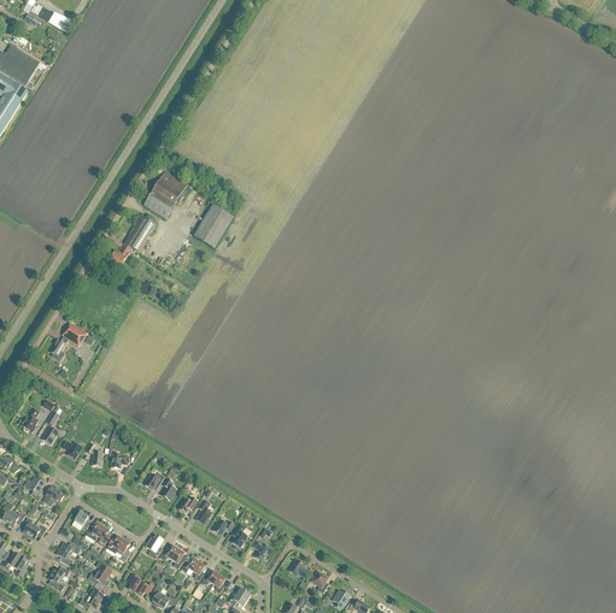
[(30,4),(25,1),(23,4),(22,3),(19,7),(27,11),(30,4)]
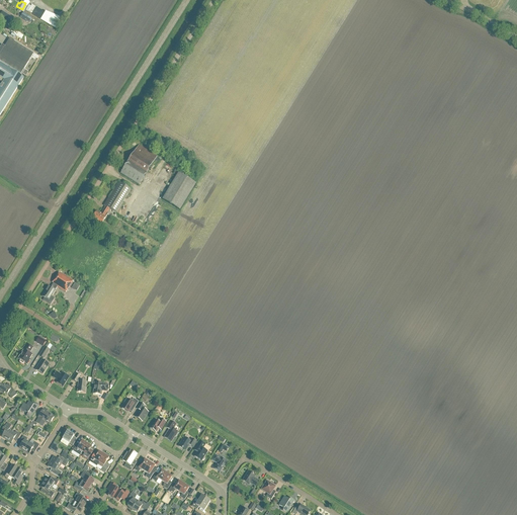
[(20,15),(27,20),(30,15),(23,10),(20,15)]
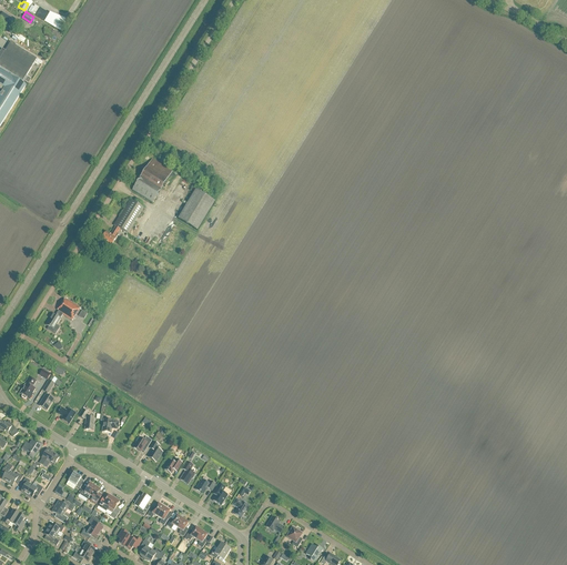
[(14,40),(19,33),(12,29),(9,36),(14,40)]
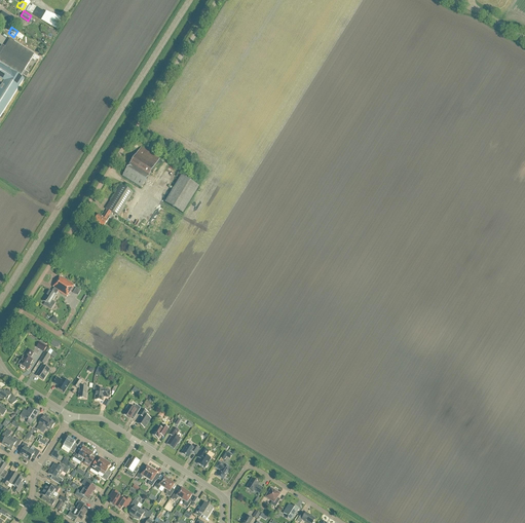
[(0,61),(4,63),(20,73),(23,68),(30,58),(31,57),(33,52),(34,51),(33,51),(31,50),(16,40),(9,36),(7,39),(5,42),(3,45),(1,44),(0,45),(0,61)]
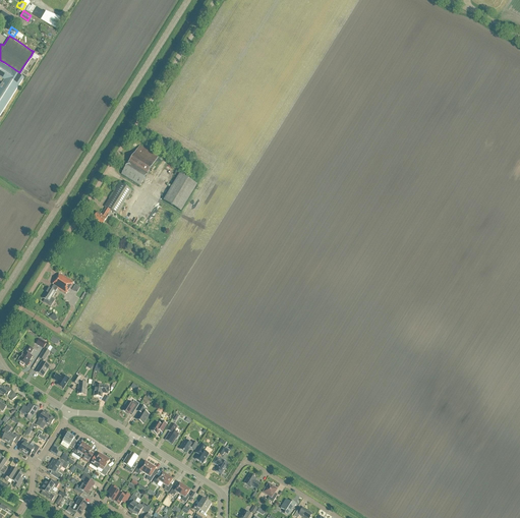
[(0,111),(23,75),(0,61),(0,76),(3,78),(0,83),(0,111)]
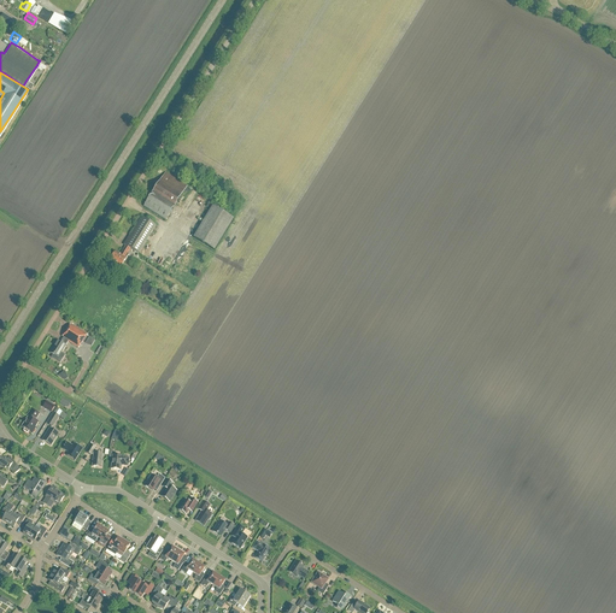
[(164,218),(186,183),(164,169),(142,204),(164,218)]
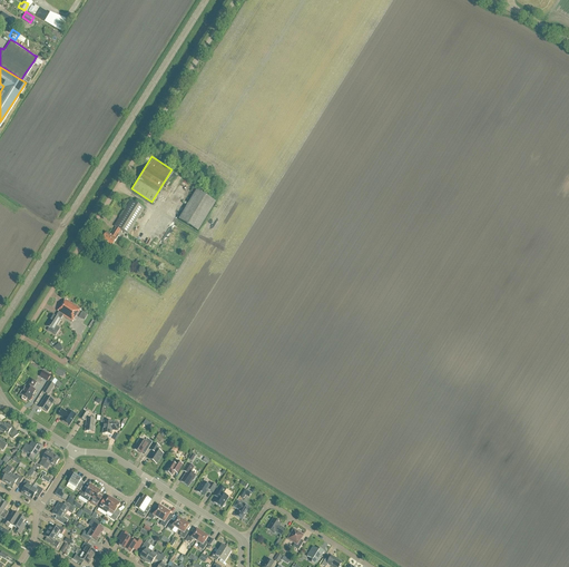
[(197,228),(214,199),(195,187),(177,216),(197,228)]
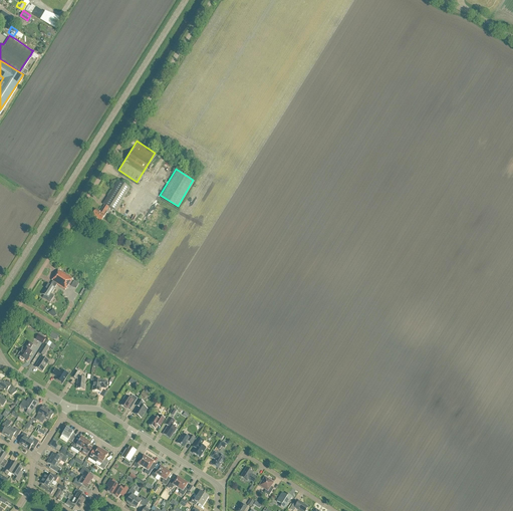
[(114,210),(127,186),(116,179),(102,203),(103,203),(99,210),(94,207),(90,215),(95,218),(94,220),(99,222),(106,210),(105,209),(107,206),(114,210)]
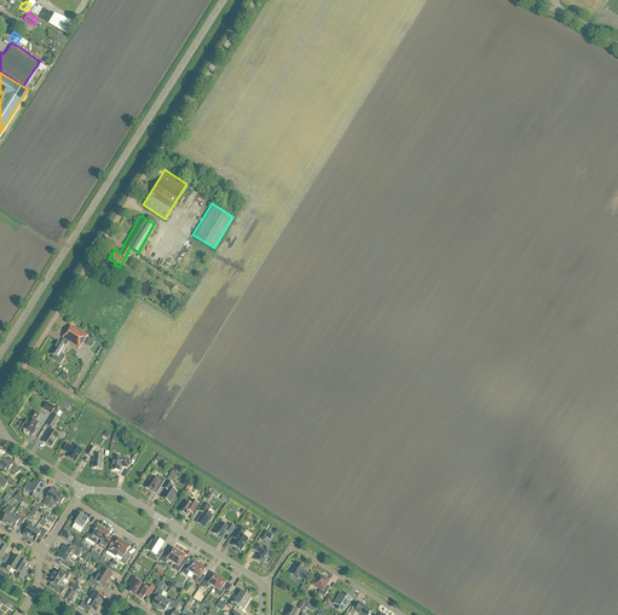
[(78,346),(86,332),(69,321),(62,335),(59,341),(57,338),(48,350),(52,353),(50,355),(59,361),(64,354),(61,350),(64,343),(67,340),(78,346)]
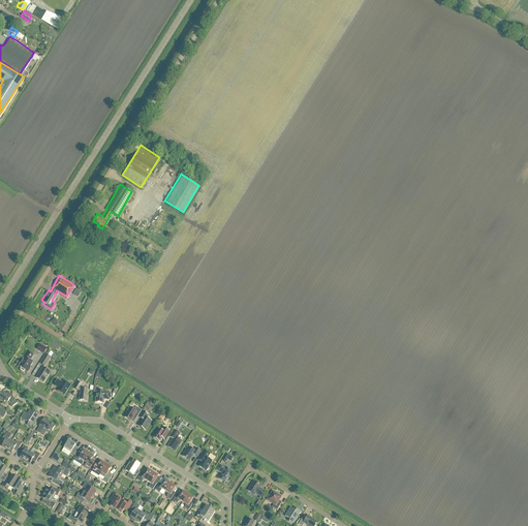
[(26,370),(29,365),(32,360),(29,359),(33,352),(26,348),(22,354),(24,354),(22,358),(21,358),(20,361),(18,364),(20,366),(20,367),(20,368),(22,369),(23,369),(24,368),(26,370)]
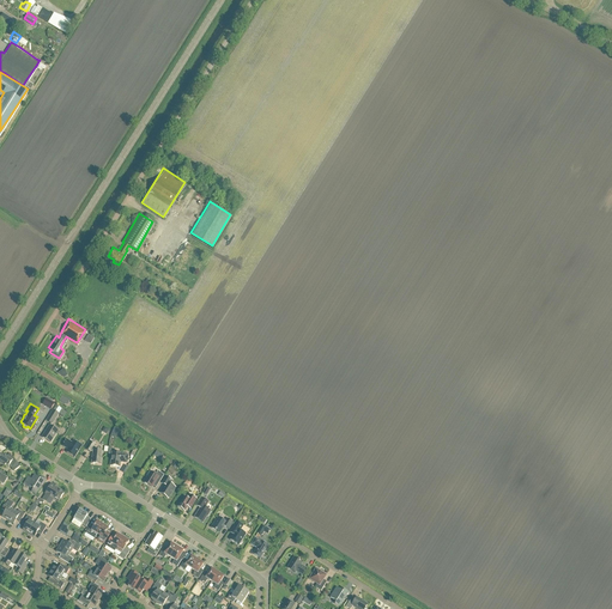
[(50,421),(58,412),(52,408),(46,418),(50,421)]
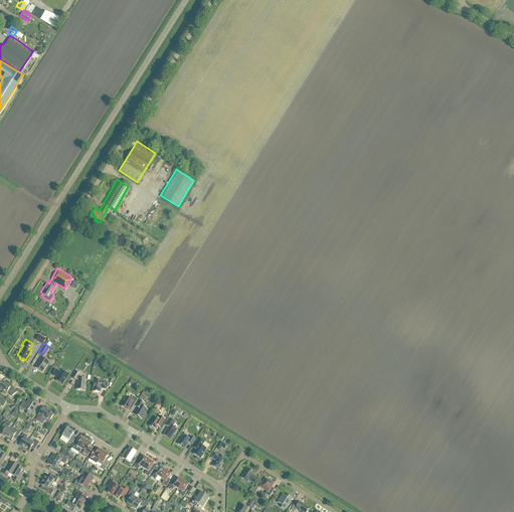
[(41,369),(47,360),(40,355),(34,365),(41,369)]
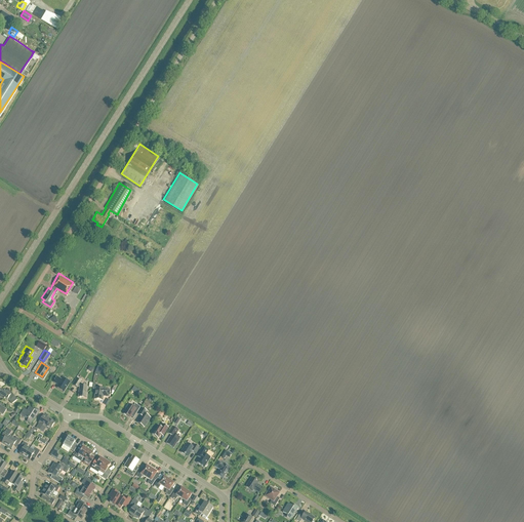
[(96,364),(93,371),(97,373),(99,369),(103,371),(105,367),(96,364)]
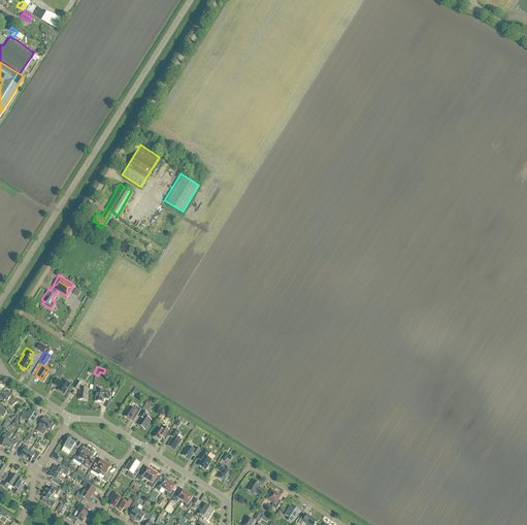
[(61,380),(57,376),(53,382),(58,385),(56,388),(63,392),(69,382),(62,378),(61,380)]
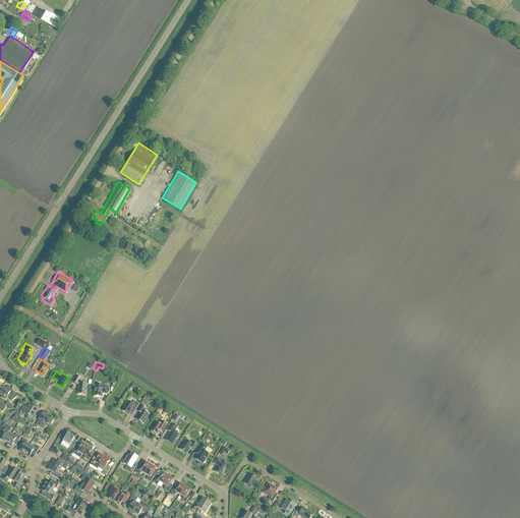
[(85,382),(80,381),(80,380),(78,378),(79,377),(75,375),(72,381),(75,383),(76,382),(78,382),(76,392),(84,393),(85,382)]
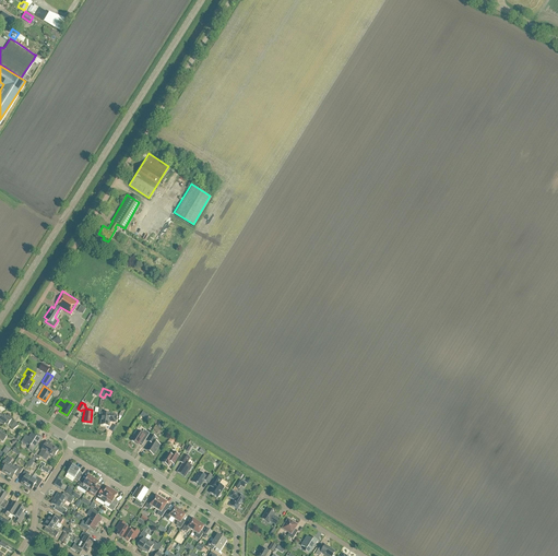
[(115,420),(116,413),(109,412),(101,411),(99,423),(108,424),(108,420),(115,420)]
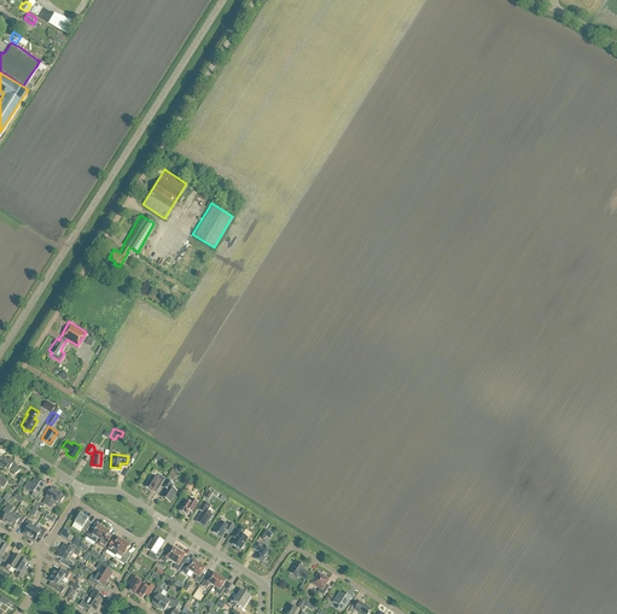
[(18,468),(9,455),(6,457),(4,456),(3,457),(0,456),(0,466),(4,467),(4,466),(7,468),(9,466),(11,468),(10,471),(12,472),(18,468)]
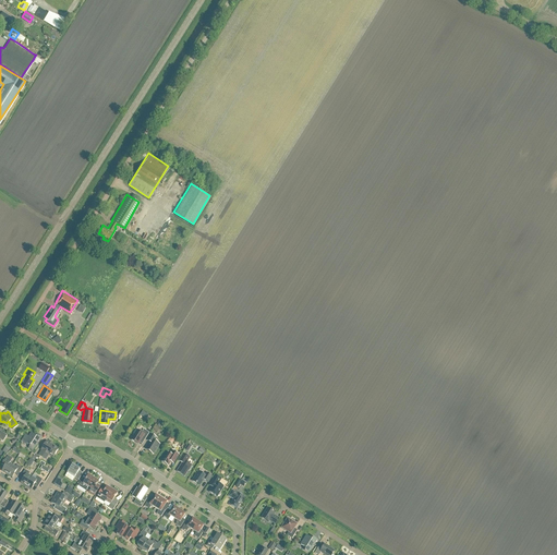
[(141,431),(134,426),(132,431),(134,432),(130,437),(136,442),(141,436),(143,437),(148,430),(143,426),(141,431)]
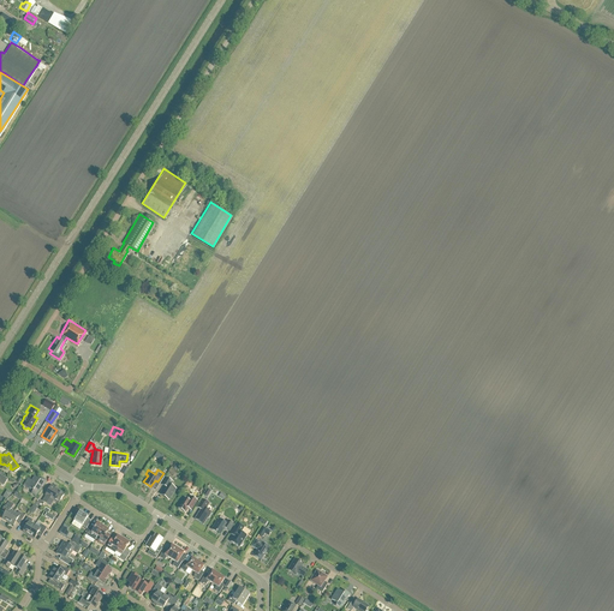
[(39,478),(33,474),(30,478),(27,475),(22,483),(30,487),(30,486),(33,487),(30,491),(35,493),(45,478),(41,475),(39,478)]
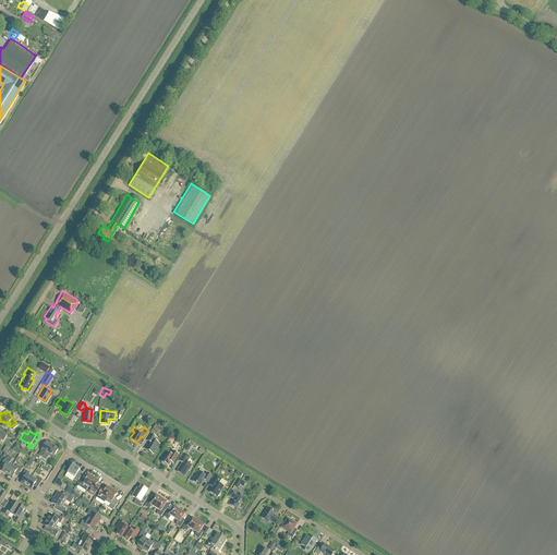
[(152,451),(158,442),(153,438),(155,435),(149,432),(146,438),(149,439),(145,447),(152,451)]
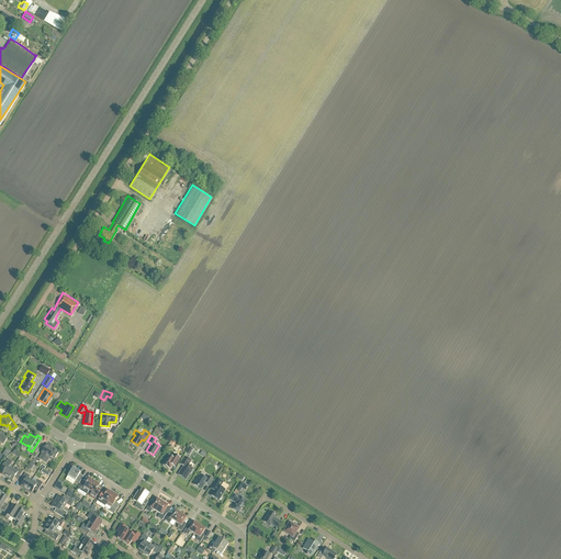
[(53,458),(57,449),(46,442),(41,450),(42,451),(38,456),(44,459),(46,455),(53,458)]
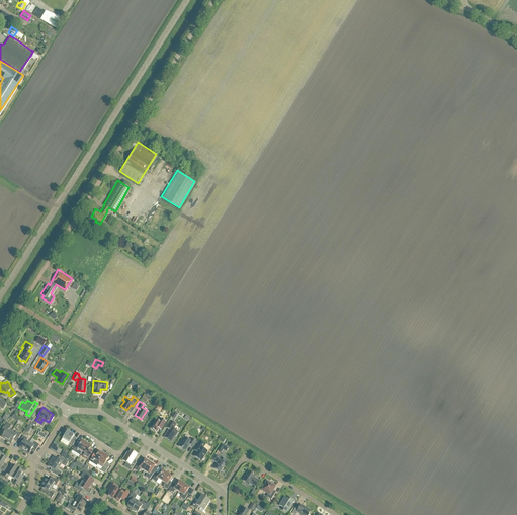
[(160,416),(158,420),(154,418),(149,426),(155,430),(157,426),(160,428),(165,420),(160,416)]
